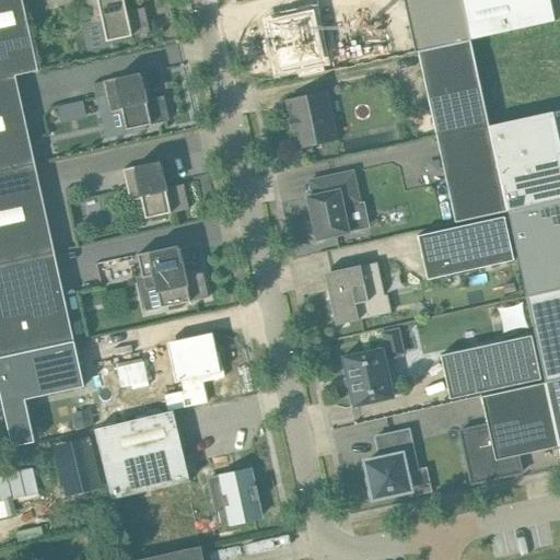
[(38,71),(22,0),(0,0),(0,79),(15,77),(38,71)]
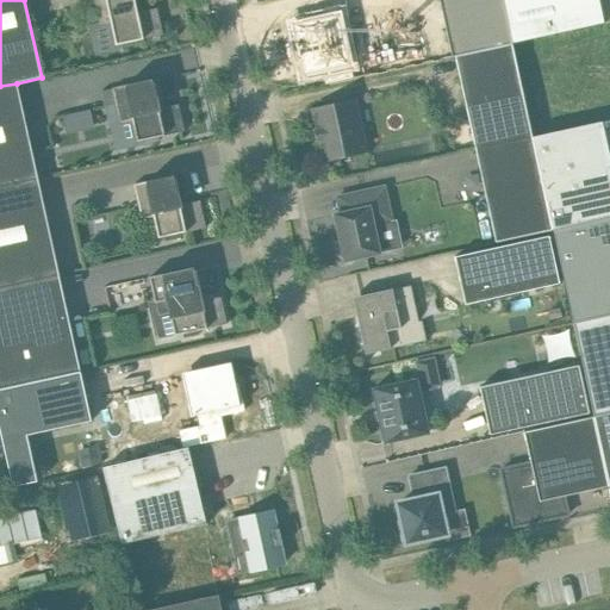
[(137,13),(134,0),(93,0),(99,26),(111,24),(116,45),(123,44),(123,48),(137,45),(137,41),(163,35),(157,8),(137,13)]
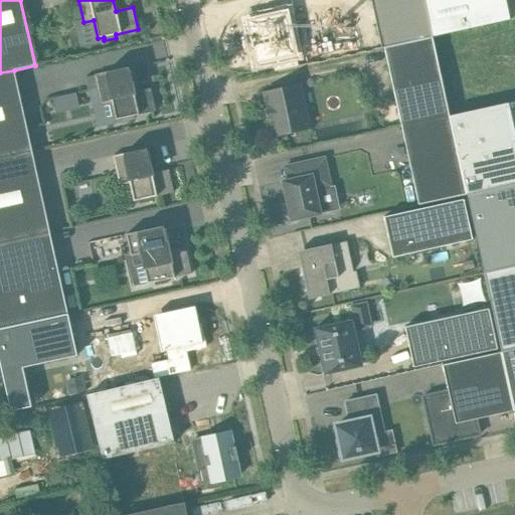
[(422,0),(370,0),(381,48),(432,37),(422,0)]
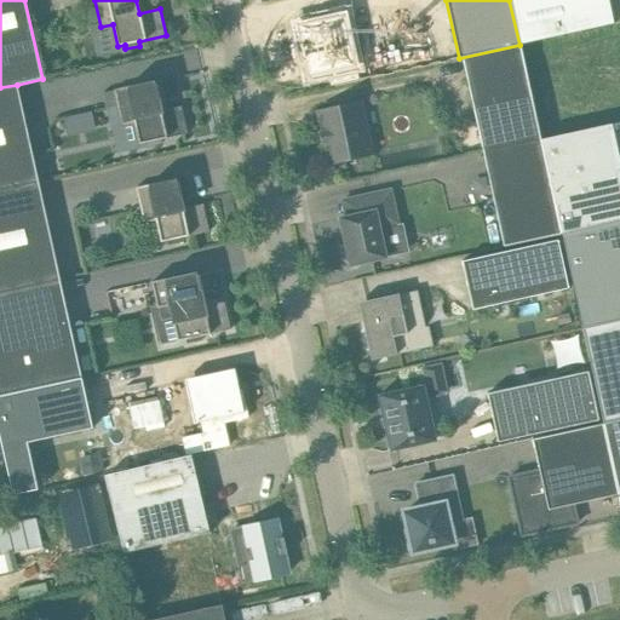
[(614,24),(608,0),(510,0),(520,45),(614,24)]
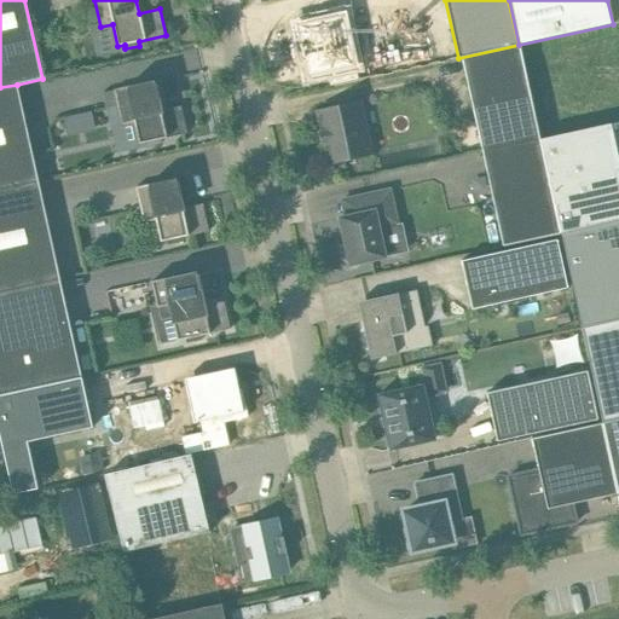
[(342,15),(296,24),(300,42),(299,42),(302,61),(304,59),(308,77),(328,73),(330,86),(357,81),(342,15)]
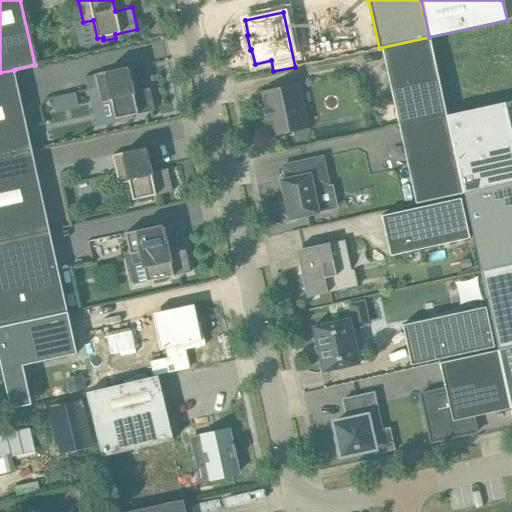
[(399,126),(446,115),(429,37),(382,48),(399,126)]
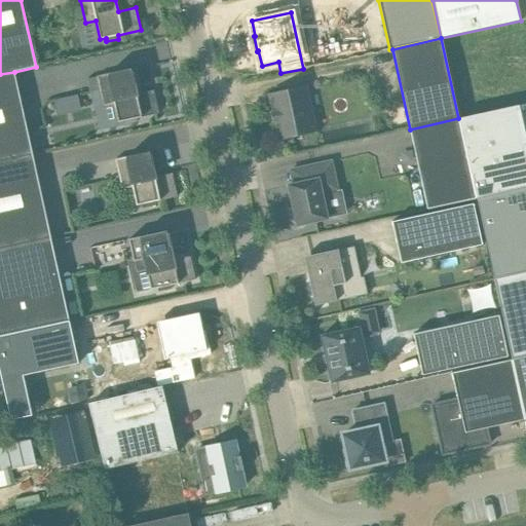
[(127,70),(97,76),(104,106),(114,104),(118,122),(123,121),(124,124),(137,122),(137,118),(159,114),(153,90),(137,95),(130,69),(127,70)]
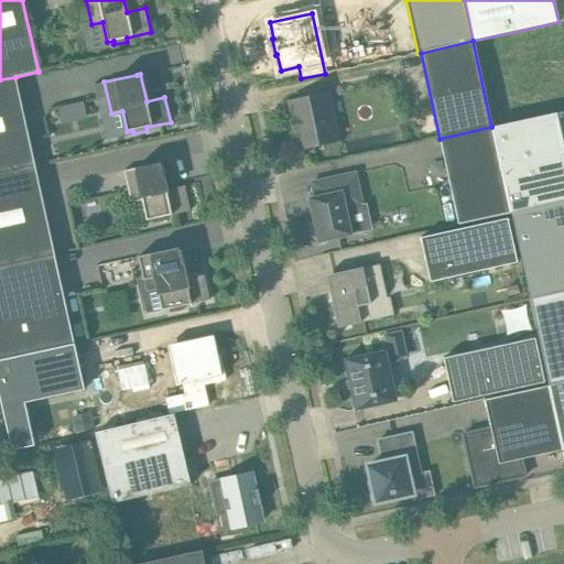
[(15,77),(0,79),(0,173),(34,165),(15,77)]
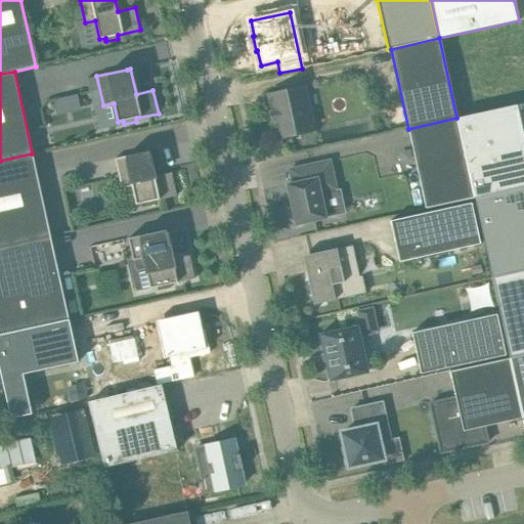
[(314,131),(305,87),(267,95),(271,112),(269,113),(271,122),(273,122),(276,139),(314,131)]
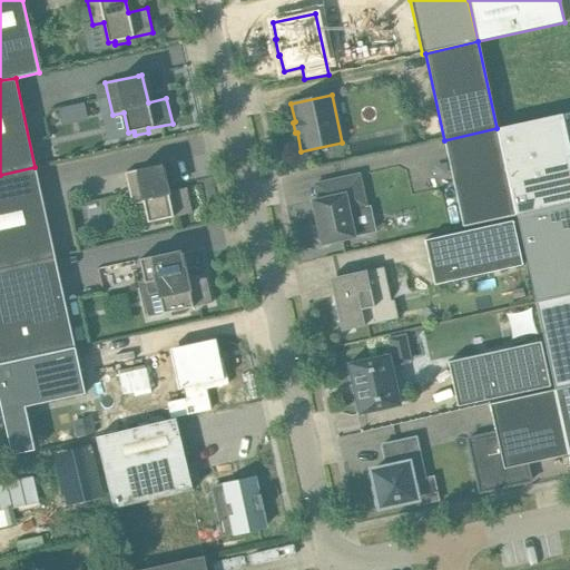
[(569,149),(562,114),(497,128),(517,215),(569,203),(569,149)]
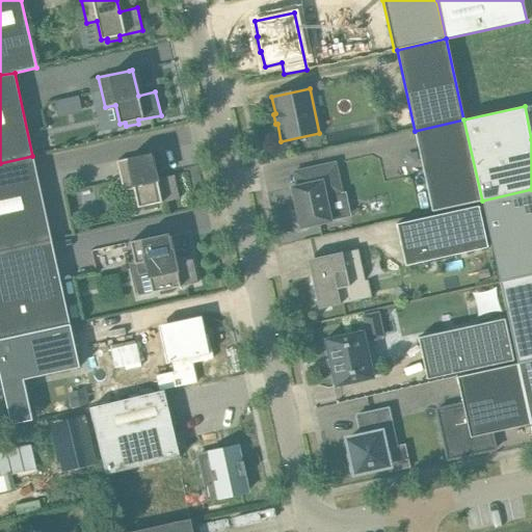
[(463,120),(415,131),(432,212),(481,201),(463,120)]
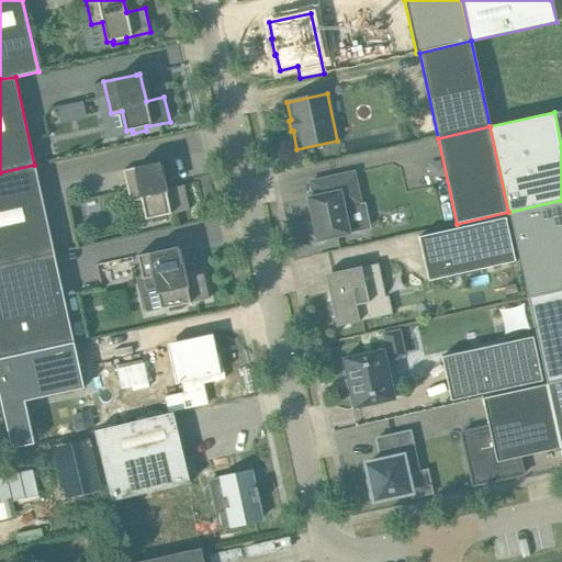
[(166,189),(159,163),(123,170),(130,202),(142,200),(146,220),(152,218),(153,222),(166,218),(165,215),(189,210),(183,186),(166,189)]
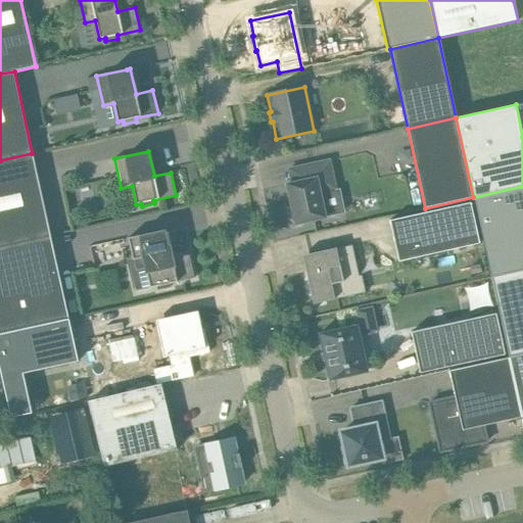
[(0,246),(50,236),(32,153),(0,160),(0,246)]
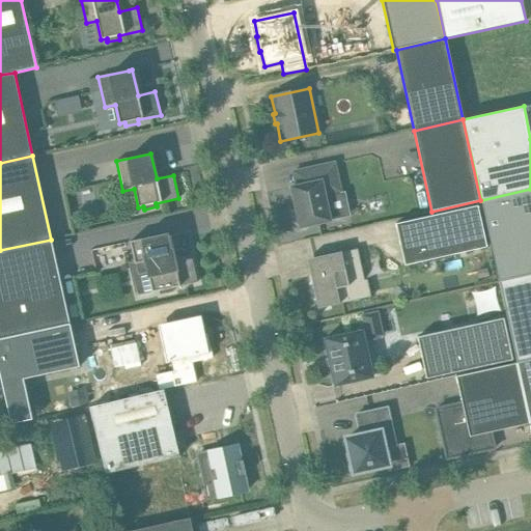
[(340,191),(334,163),(308,169),(311,183),(290,187),(300,227),(330,221),(325,195),(340,191)]
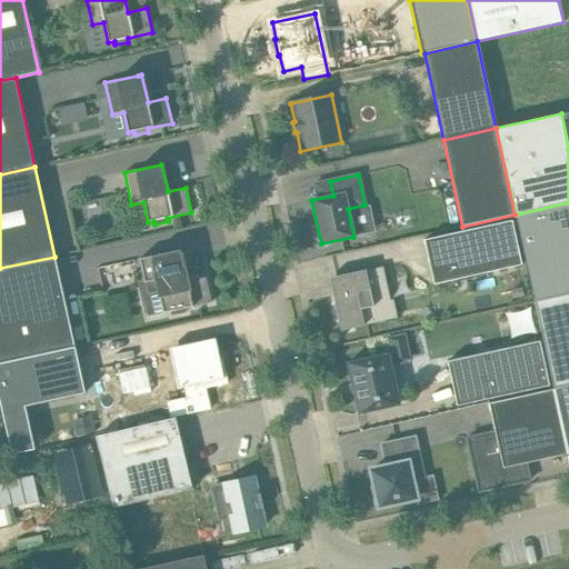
[(568,202),(516,215),(535,302),(568,295),(568,202)]
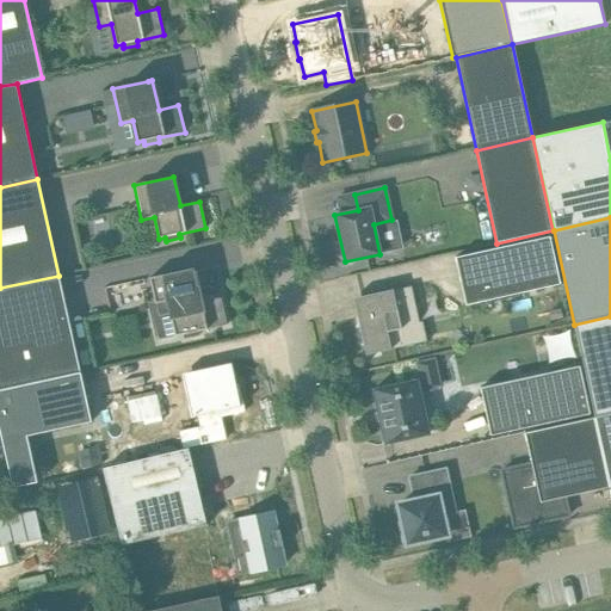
[(560,285),(549,236),(455,258),(466,306),(560,285)]
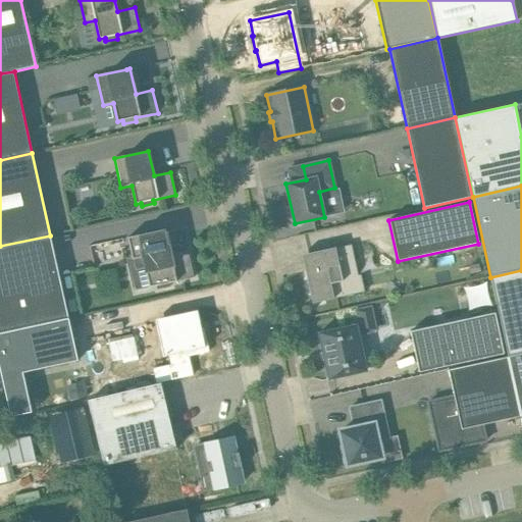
[(165,229),(127,238),(135,271),(128,272),(133,291),(149,288),(157,285),(157,289),(170,286),(169,282),(194,277),(188,251),(170,254),(165,229)]
